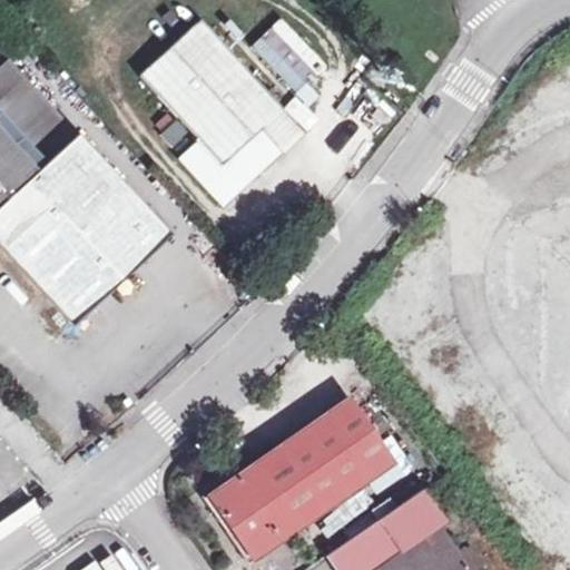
[(247,46),(294,94),(325,64),(278,16),(247,46)]
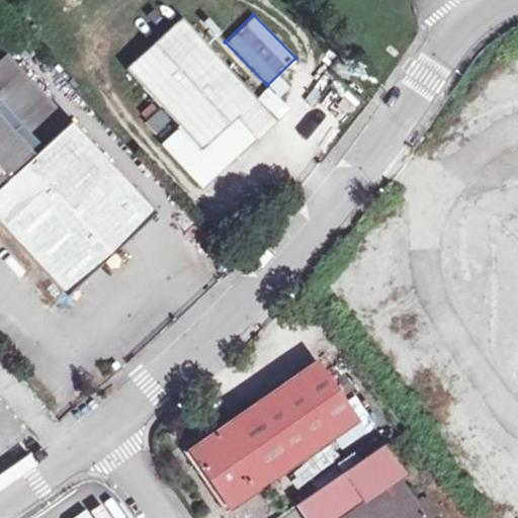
[(201,187),(220,171),(255,138),(237,117),(257,99),(181,17),(125,69),(180,127),(162,145),(194,179),(201,187)]
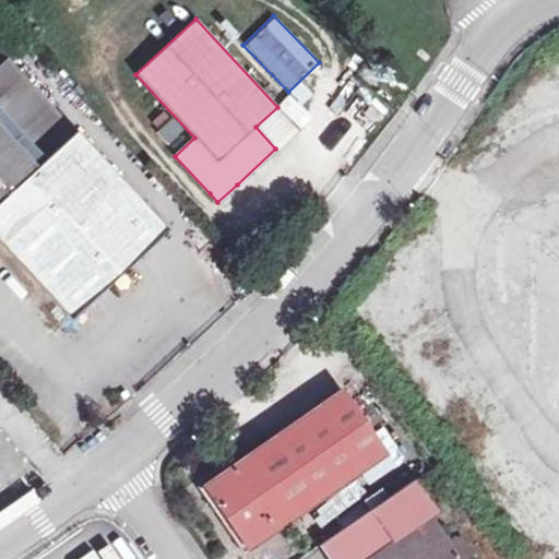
[(9,58),(0,66),(0,126),(37,167),(75,132),(9,58)]
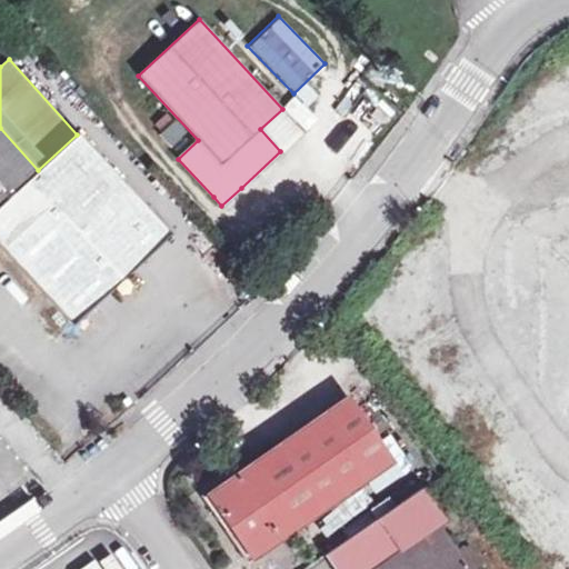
[(366,146),(396,112),(360,81),(330,115),(366,146)]
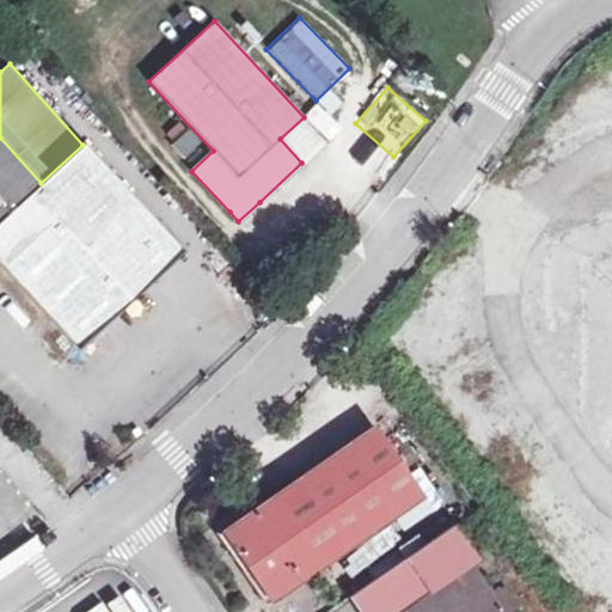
[(325,140),(304,117),(280,139),(301,163),(325,140)]
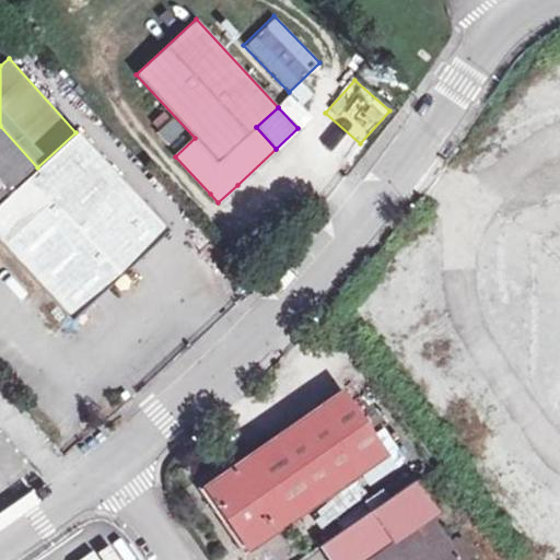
[(172,119),(155,130),(165,144),(182,132),(172,119)]
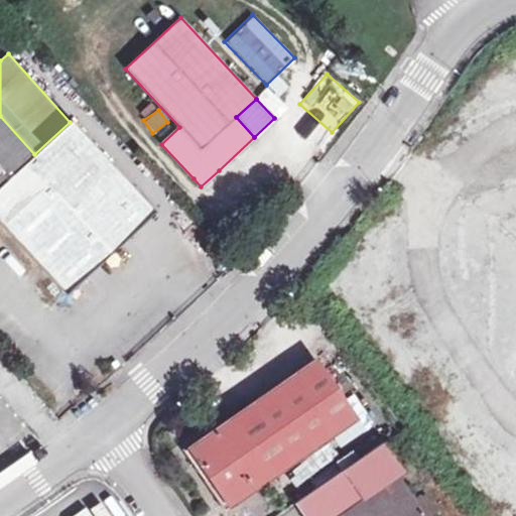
[(0,225),(53,284),(63,295),(92,270),(154,213),(72,121),(70,122),(34,154),(0,116),(0,225)]
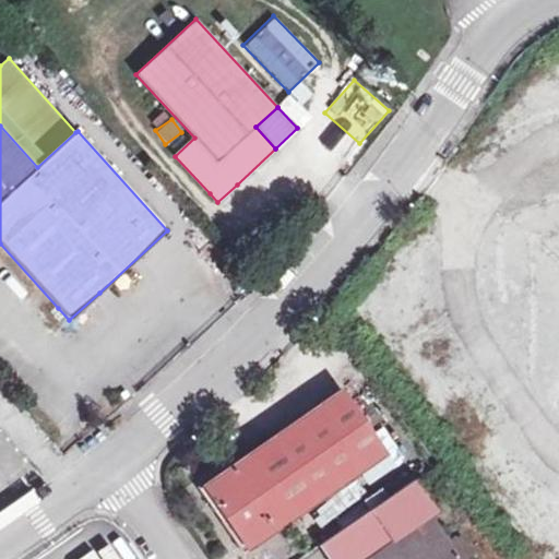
[(204,485),(248,548),(383,454),(341,391),(204,485)]
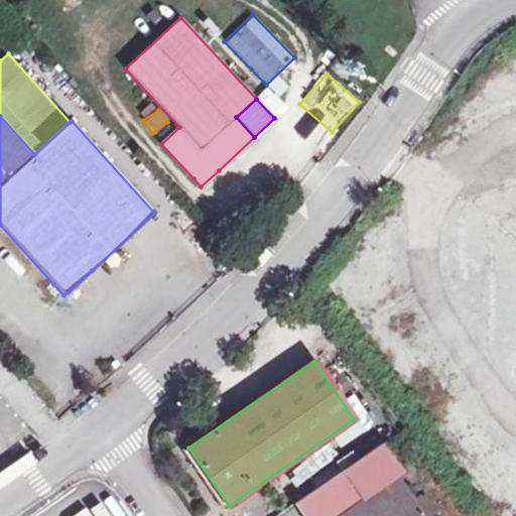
[(422,515),(412,501),(395,477),(404,472),(384,441),(294,503),(302,515),(422,515)]
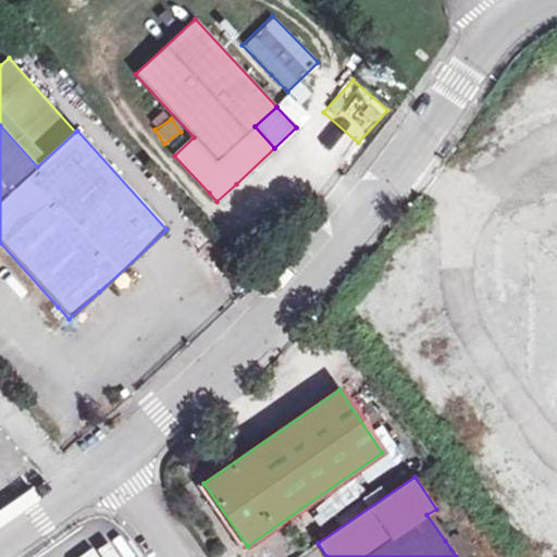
[(445,541),(456,556),(469,556),(454,534),(445,541)]
